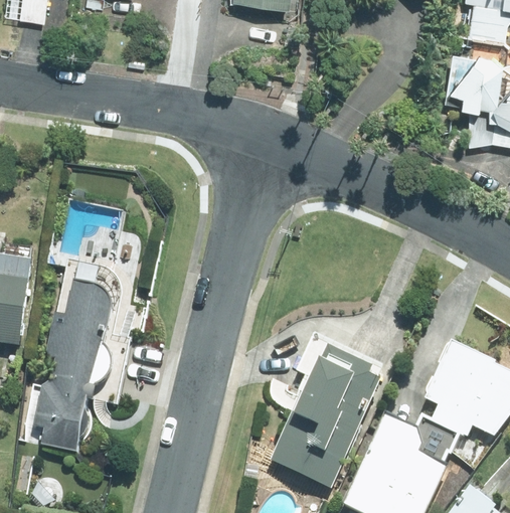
[(4,0),(2,16),(43,22),(45,0),(4,0)]
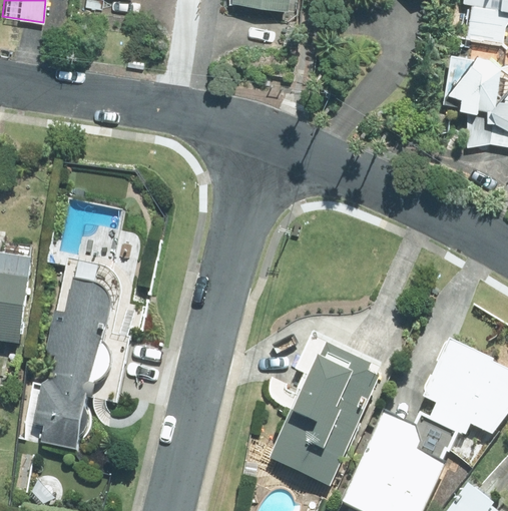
[(465,0),(469,1),(464,35),(503,41),(507,7),(507,0),(465,0)]
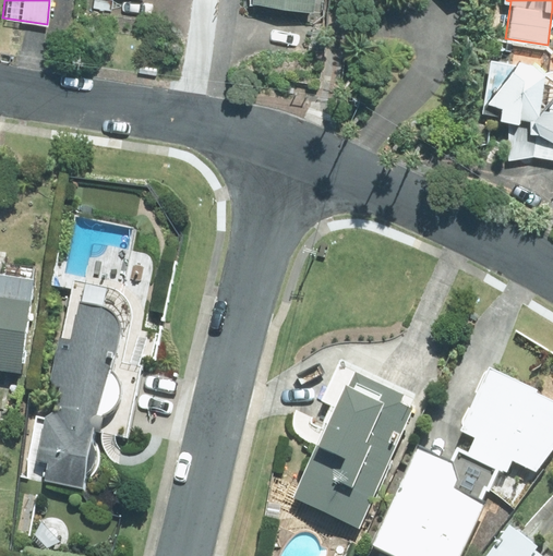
[(552,67),(491,58),(483,110),(511,115),(505,148),(507,157),(531,150),(552,154),(552,67)]
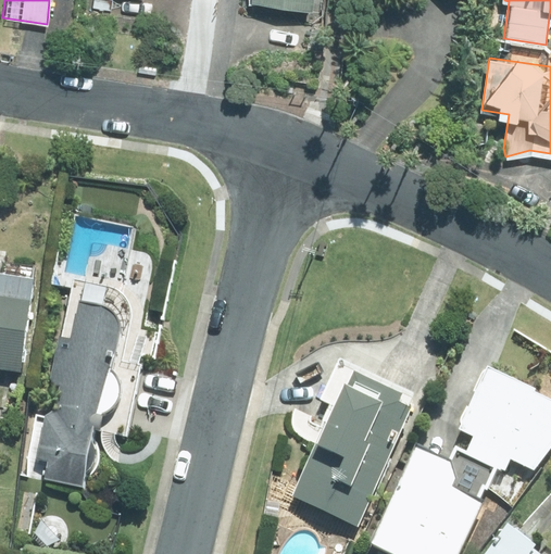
[(0,365),(20,368),(32,276),(0,272),(0,365)]
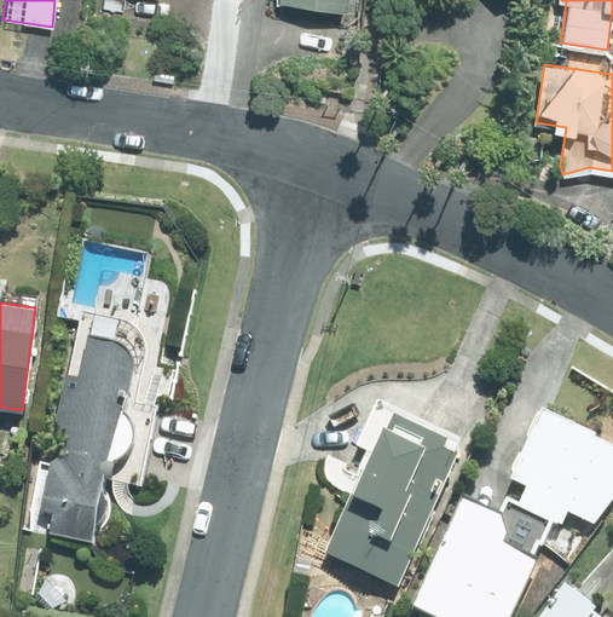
[(50,534),(91,542),(103,477),(132,483),(148,401),(125,396),(133,349),(88,339),(81,378),(64,375),(55,425),(63,426),(57,461),(48,459),(39,509),(53,512),(50,534)]
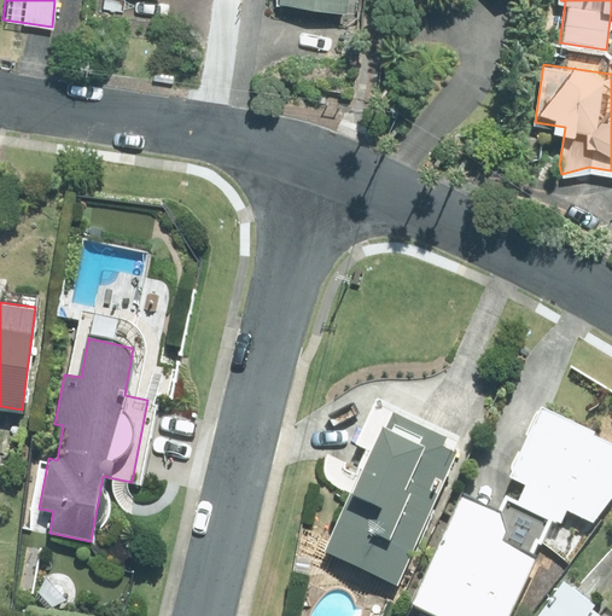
[(464,437),(378,397),(357,445),(368,449),(322,552),(396,585),(464,437)]
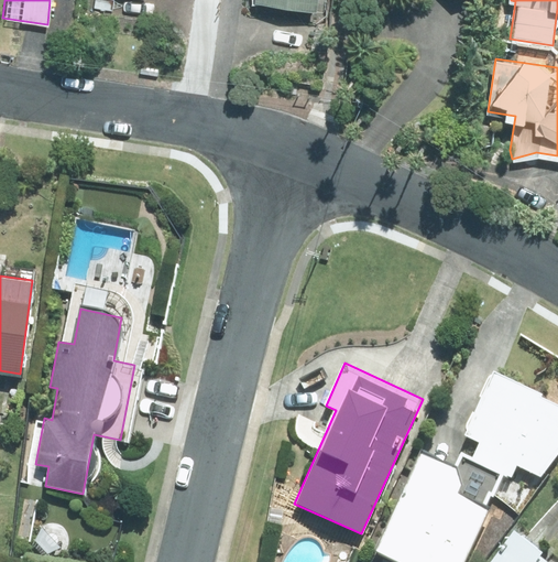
[(452,466),(420,451),(372,550),(396,561),(463,561),(491,506),(483,503),(489,490),(496,495),(512,464),(540,478),(557,443),(557,401),(499,373),(466,439),(478,444),(471,457),(459,452),(452,466)]
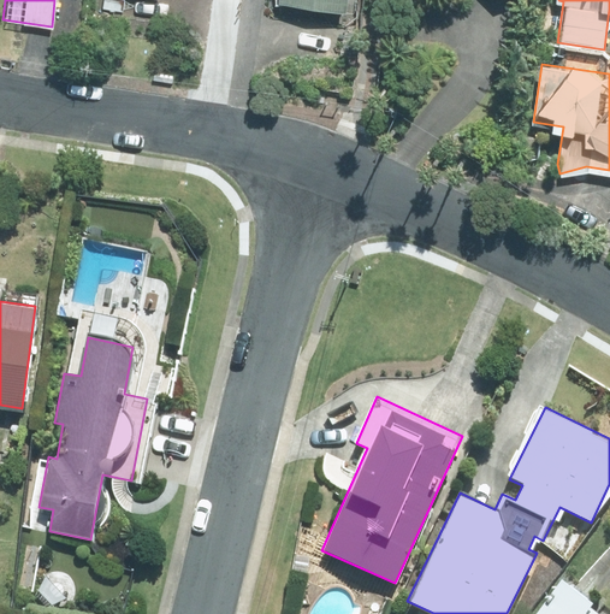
[(537,613),(604,613),(562,582),(537,613)]
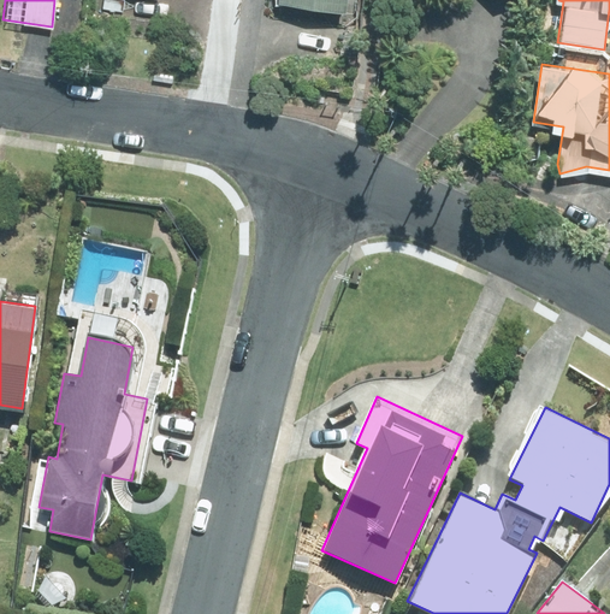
All buildings are outlined.
